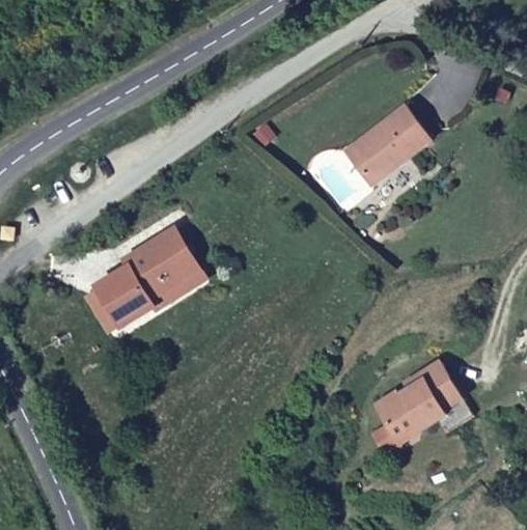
[(401,104),(343,152),(370,183),(391,165),(396,171),(432,140),(401,104)]
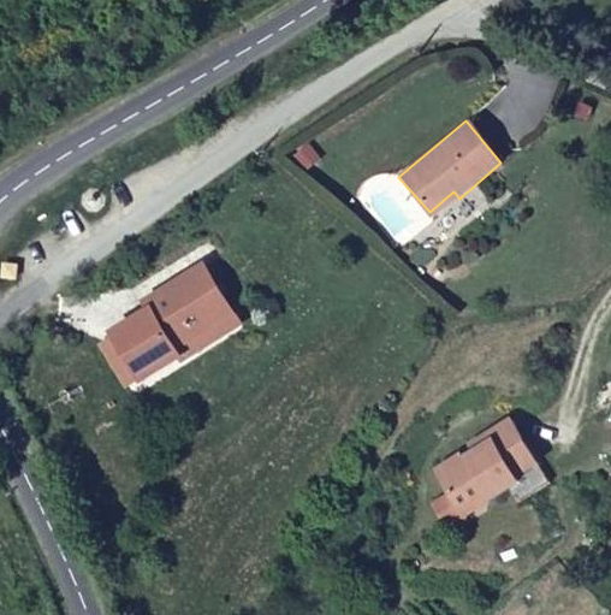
[(154,312),(105,344),(134,385),(184,354),(179,346),(236,311),(209,268),(150,305),(154,312)]
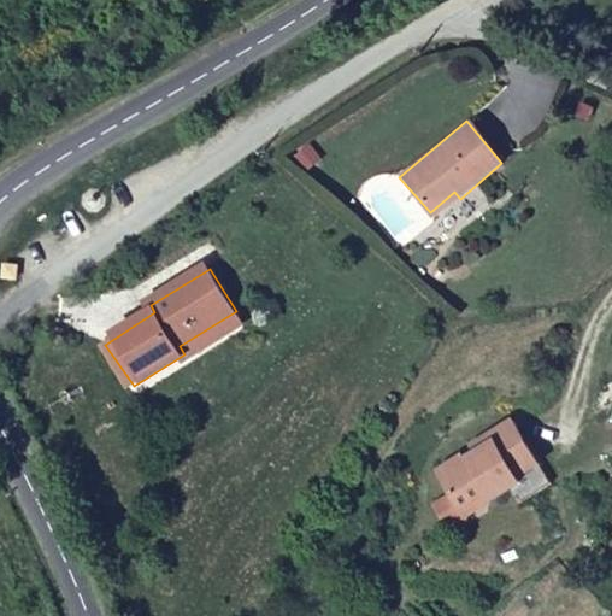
[(180,346),(184,355),(186,357),(242,321),(236,311),(180,346)]
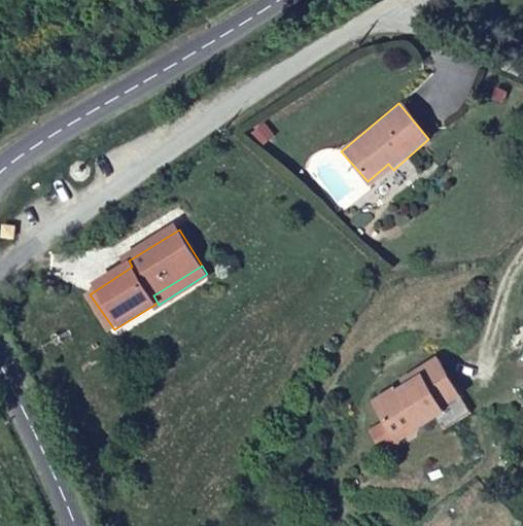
[(371,407),(383,426),(390,437),(408,427),(412,433),(431,422),(439,433),(471,414),(437,360),(415,373),(420,380),(404,391),(391,398),(388,394),(371,407)]
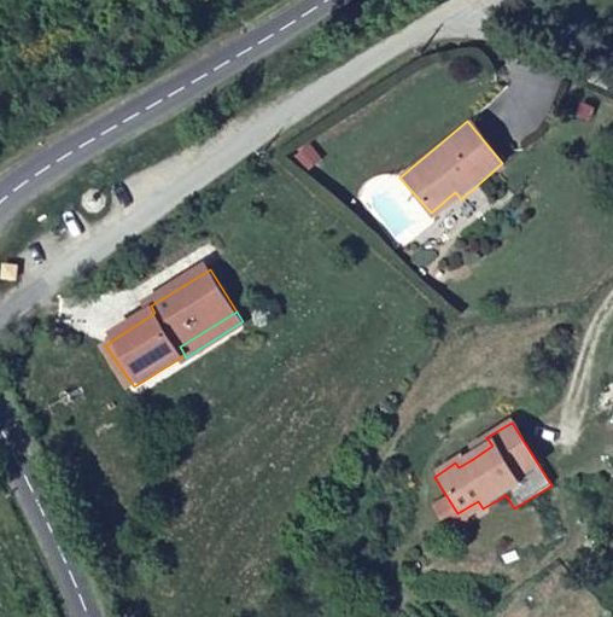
[(473,459),(492,446),(486,437),(467,449),(473,459)]
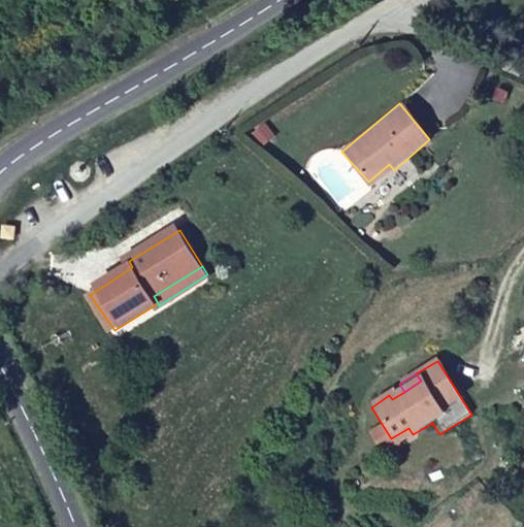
[(368,436),(372,440),(393,446),(413,434),(408,428),(391,438),(384,427),(368,436)]
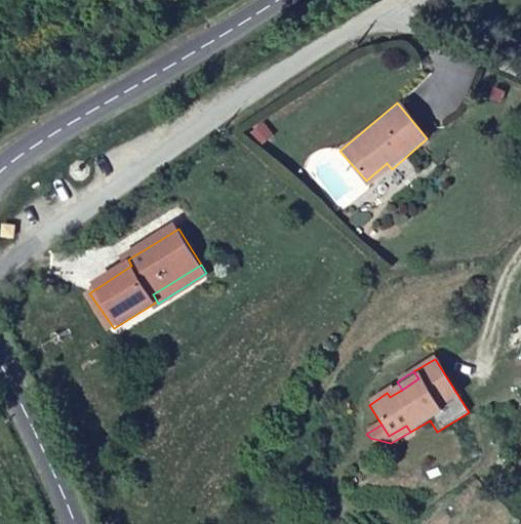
All buildings are outlined.
